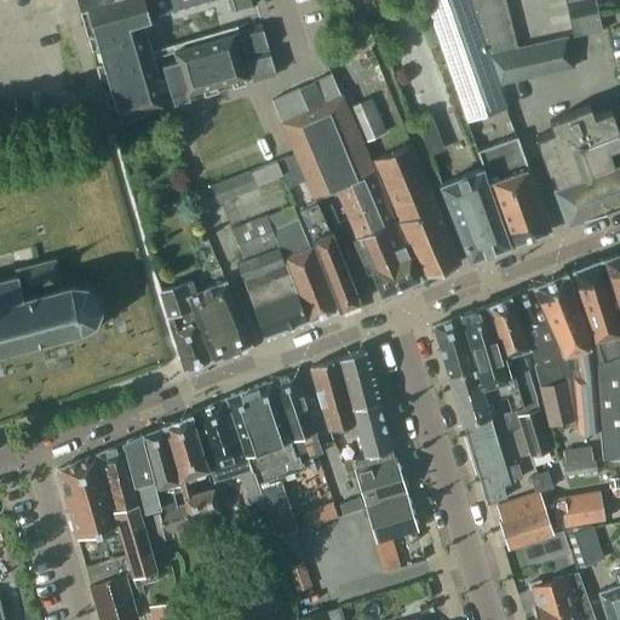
[(75,0),(79,10),(87,36),(95,35),(137,22),(150,18),(150,17),(160,13),(181,7),(204,0),(75,0)]
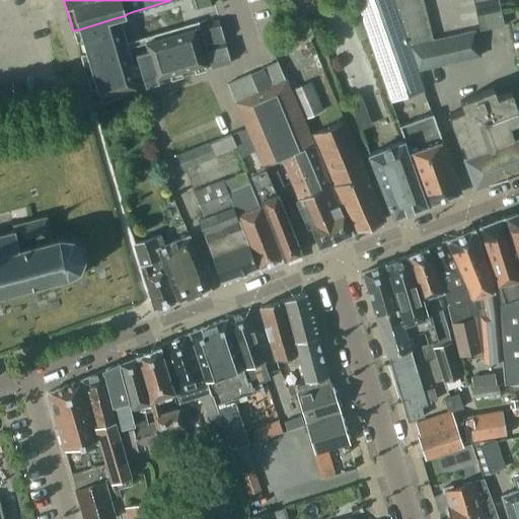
[(199,0),(192,0),(195,8),(201,6),(199,0)]
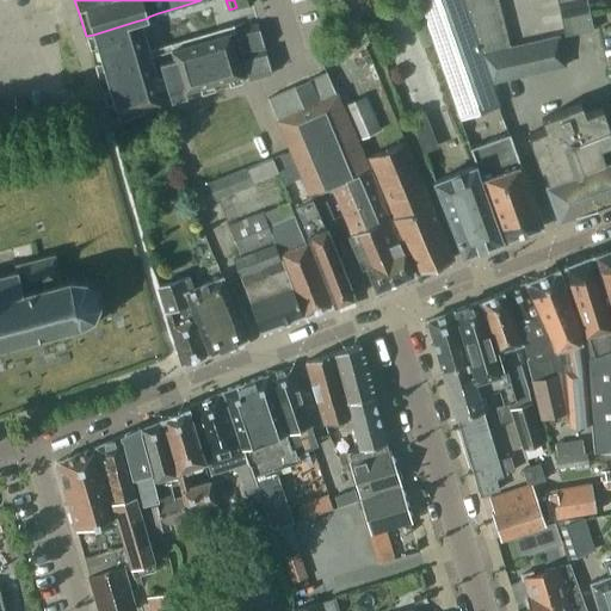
[(497,103),(489,82),(466,16),(460,0),(419,0),(462,116),(497,103)]
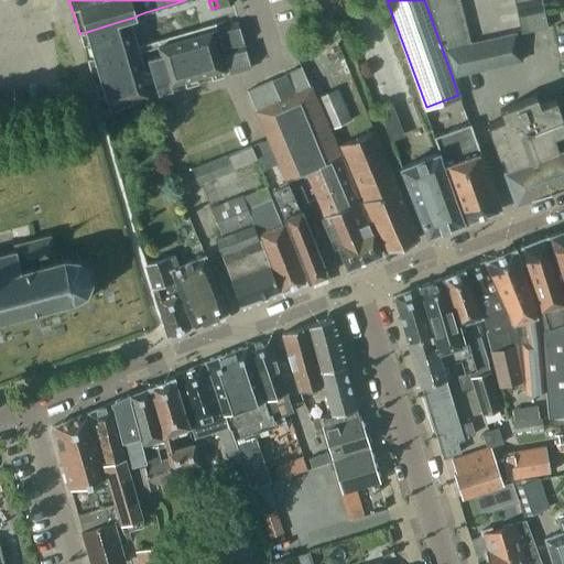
[(426,0),(454,75),(486,66),(522,56),(517,34),(516,30),(478,40),(469,42),(458,0),(512,0),(521,33),(548,26),(548,24),(543,9),(541,0),(426,0)]
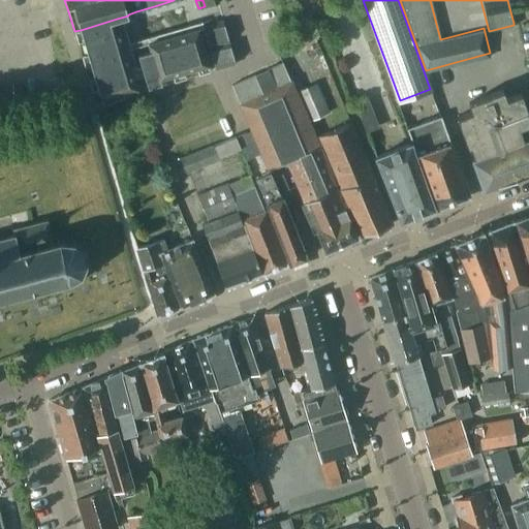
[(117,19),(81,30),(102,102),(137,92),(117,19)]
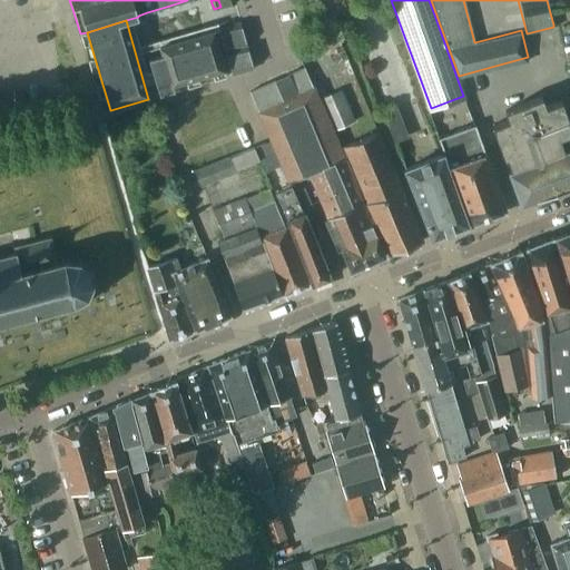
[(241,22),(219,29),(225,51),(247,46),(241,22)]
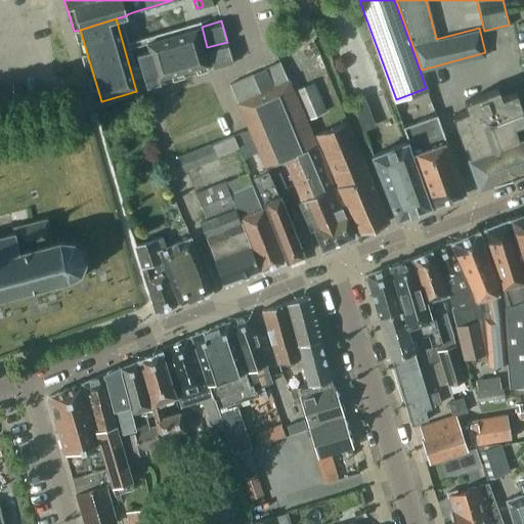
[(197,28),(146,42),(149,50),(136,53),(146,88),(209,70),(197,28)]
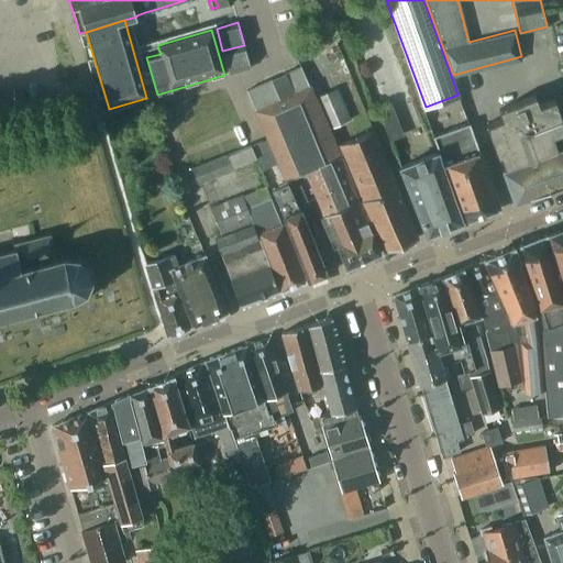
[(244,45),(222,51),(229,74),(238,70),(251,67),(244,45)]
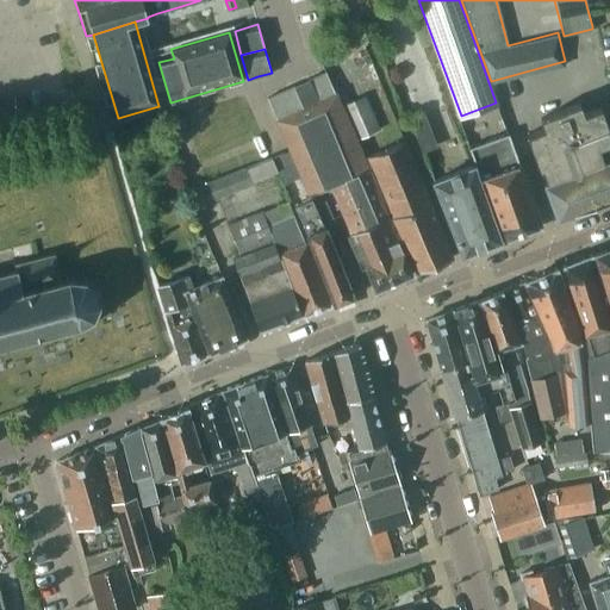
[(325,72),(267,98),(277,119),(290,150),(309,194),(330,185),(349,231),(374,288),(411,272),(387,216),(392,215),(416,272),(453,257),(404,141),(400,142),(373,154),(371,149),(365,151),(387,203),(383,205),(358,144),(335,93),(325,72)]
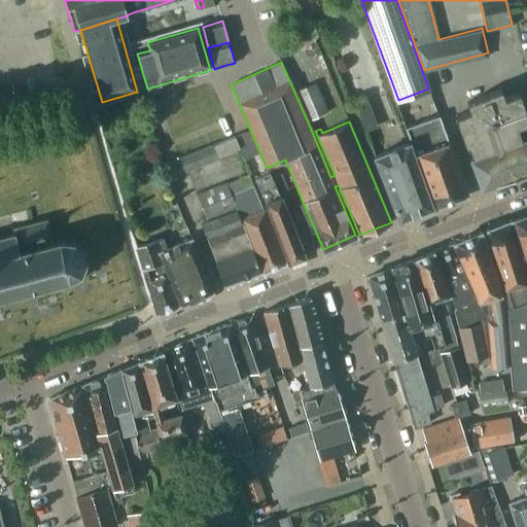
[(327,112),(315,81),(296,90),(309,119),(327,112)]
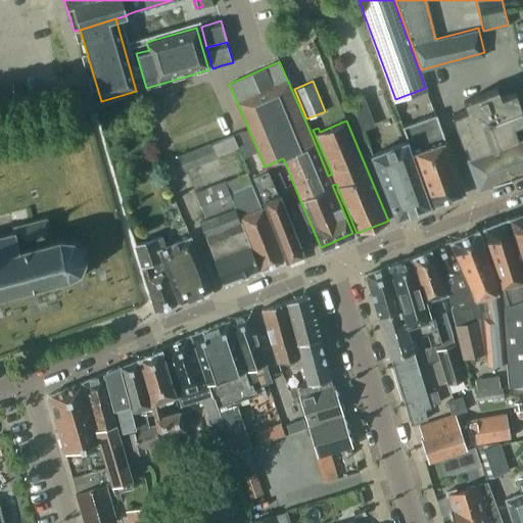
[(358,120),(370,114),(363,96),(350,101),(358,120)]
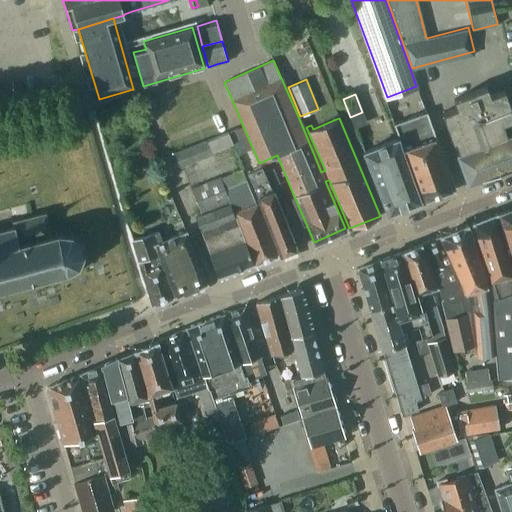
[(463,171),(467,180),(481,174),(482,176),(511,164),(511,130),(510,131),(506,120),(511,117),(511,110),(506,97),(492,102),(489,94),(475,98),(476,99),(456,106),(459,115),(444,120),(452,141),(454,140),(458,151),(456,152),(463,171)]
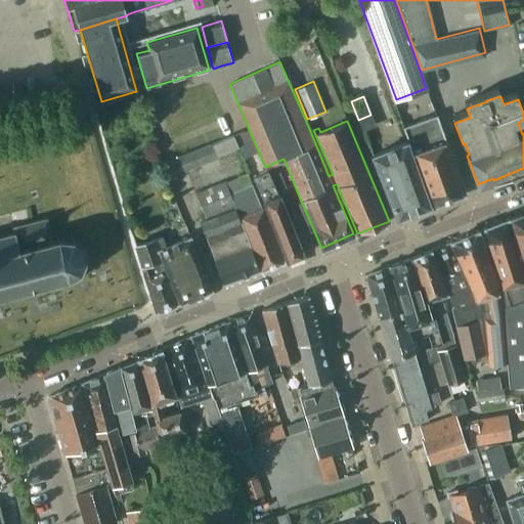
[(419,170),(431,205),(465,192),(446,141),(436,114),(405,125),(402,126),(419,170)]
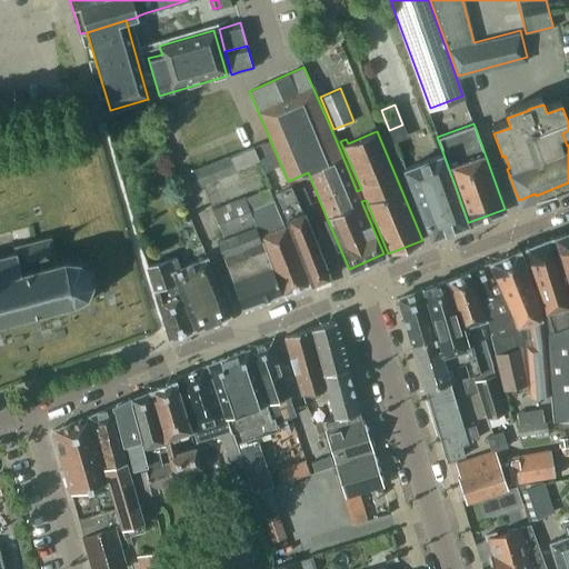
[(253,147),(263,171),(279,165),(269,140),(253,147)]
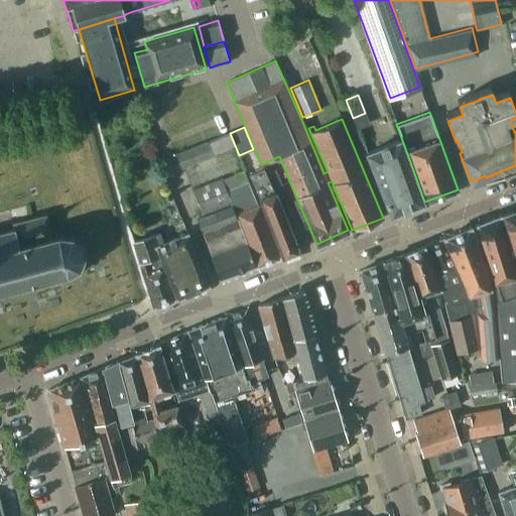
[(208,141),(213,152),(234,144),(230,133),(210,141),(208,141)]
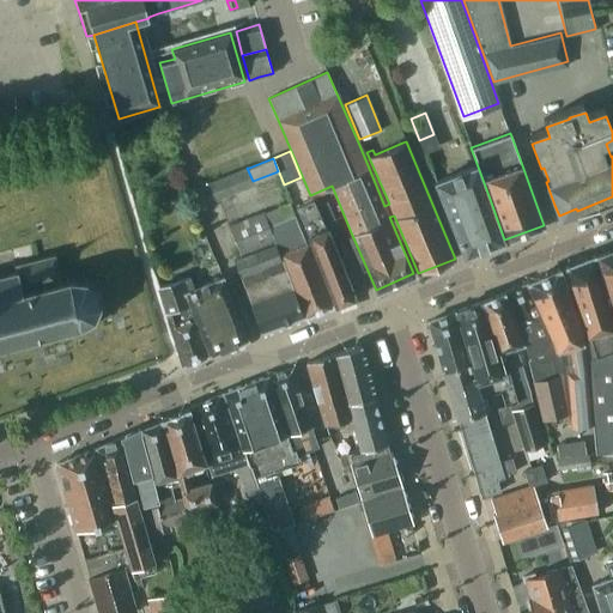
[(475,165),(435,181),(436,182),(449,214),(465,255),(502,241),(487,200),(475,165)]
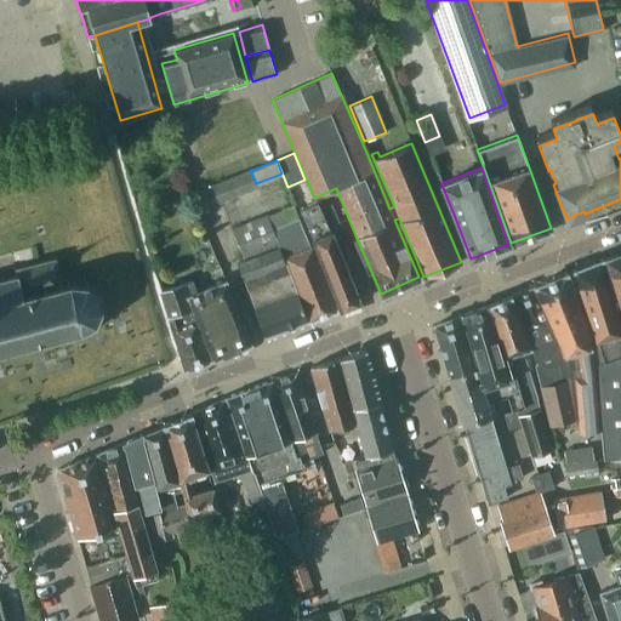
[(211,186),(218,203),(257,188),(250,170),(246,172),(211,186)]
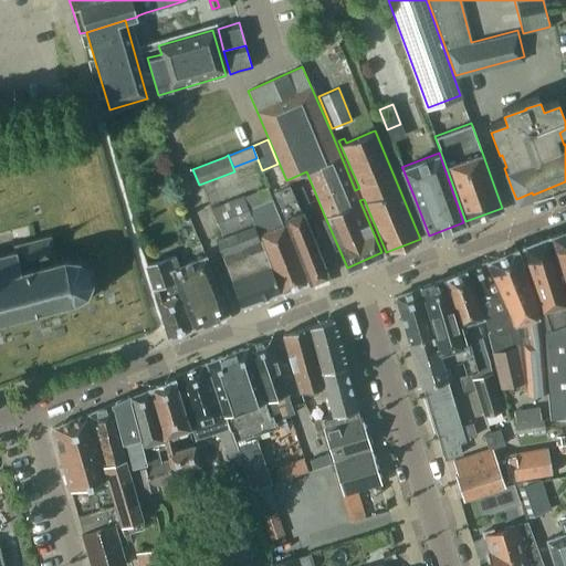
[(301,211),(289,182),(274,189),(286,217),(285,217),(290,232),(310,282),(328,274),(302,210),(301,211)]
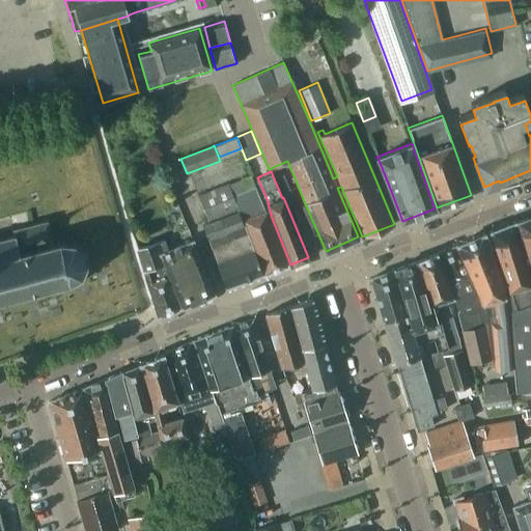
[(248,231),(263,275),(287,266),(266,212),(255,187),(233,195),(228,184),(197,195),(207,220),(238,207),(239,211),(248,231)]
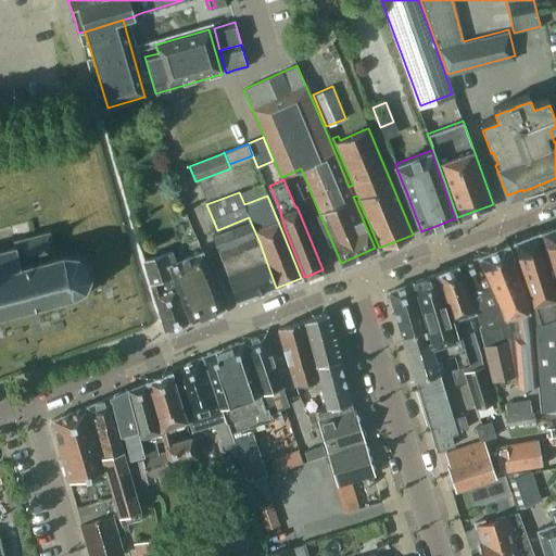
[(212,235),(220,257),(238,302),(275,288),(258,243),(249,219),(218,232),(212,235)]
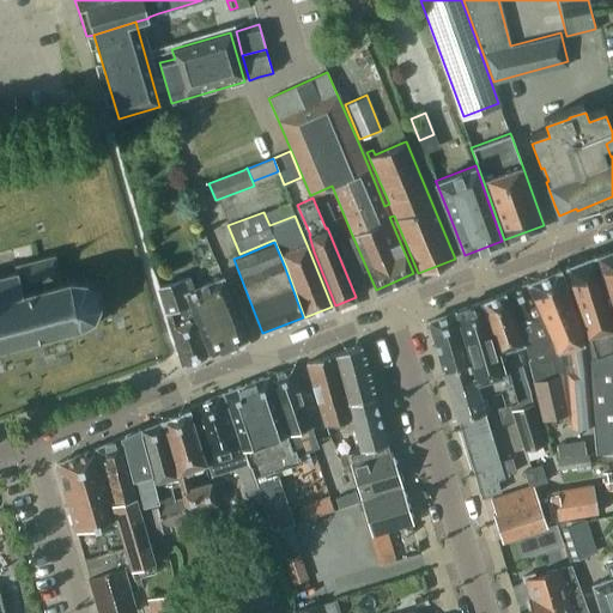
[(612,248),(596,254),(612,314),(612,248)]
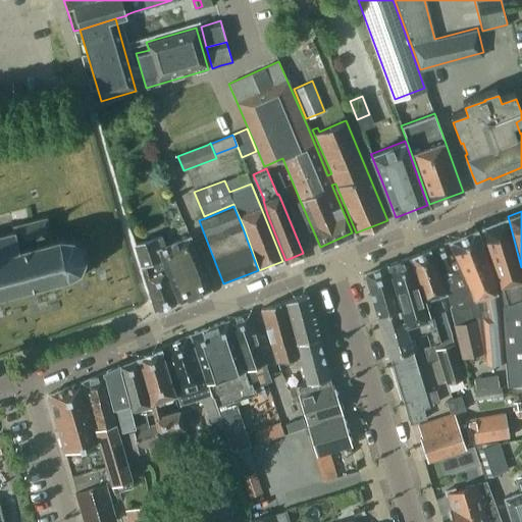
[(503,305),(499,306),(506,385),(521,383),(521,274),(506,217),(481,226),(503,305)]
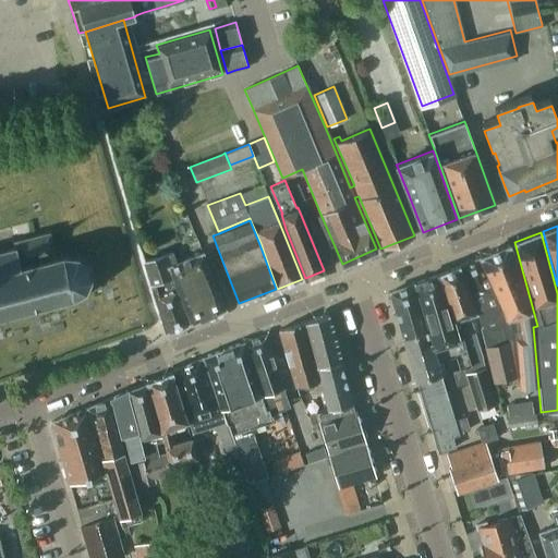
[(32,238),(13,243),(12,238),(9,239),(12,250),(0,252),(0,317),(7,316),(8,320),(11,319),(10,315),(27,311),(28,315),(32,314),(31,310),(48,305),(49,310),(52,308),(51,304),(70,300),(71,303),(74,303),(73,299),(84,292),(86,294),(88,292),(85,290),(89,280),(93,280),(94,277),(89,277),(86,267),(91,265),(88,262),(85,264),(77,258),(79,254),(75,253),(74,257),(62,256),(61,253),(58,253),(59,257),(53,258),(52,254),(47,233),(35,238),(32,238)]
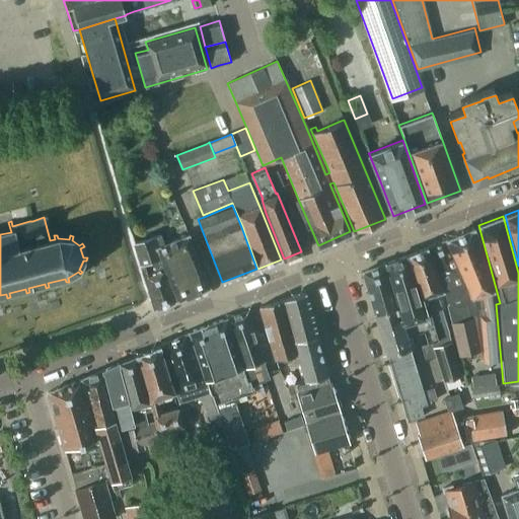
[(458,356),(477,352),(482,351),(483,361),(500,359),(496,309),(492,285),(491,278),(488,267),(473,227),(446,239),(428,246),(443,292),(445,291),(448,304),(446,304),(458,356)]
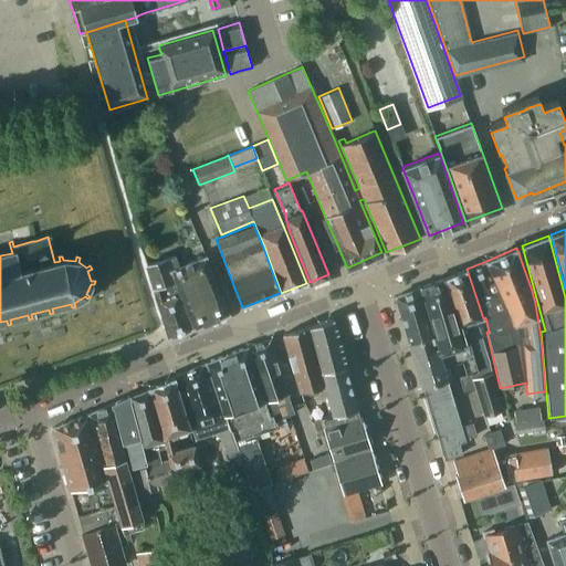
[(153,289),(174,281),(175,280),(194,327),(228,313),(206,255),(179,266),(175,255),(146,265),(153,289)]
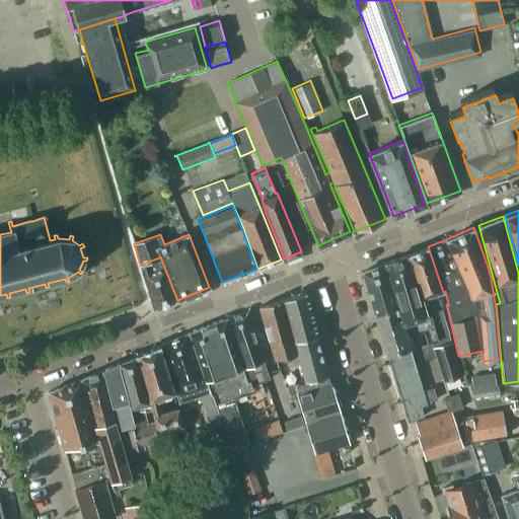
[(431,342),(437,361),(443,382),(460,376),(439,300),(429,294),(441,290),(427,247),(408,254),(423,315),(431,313),(435,326),(434,327),(438,340),(431,342)]
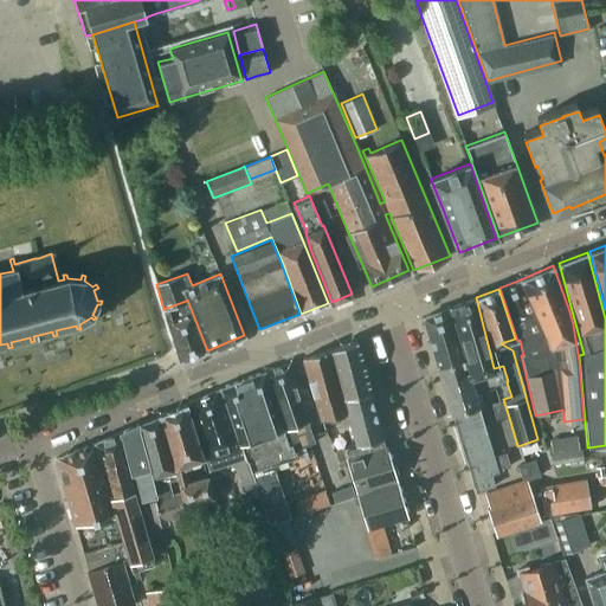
[(470,376),(476,393),(496,386),(501,400),(503,399),(511,397),(507,382),(508,381),(503,366),(494,368),(476,297),(450,307),(470,376)]
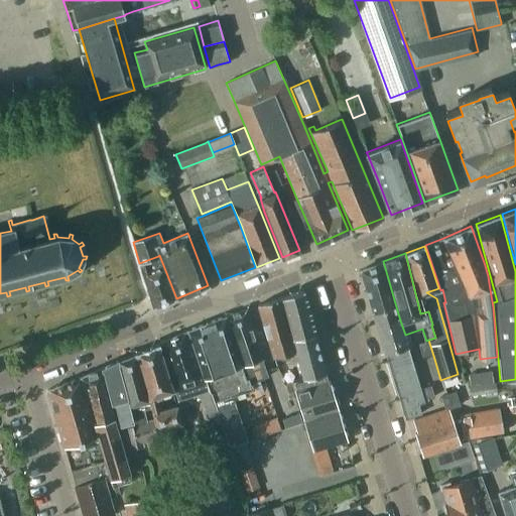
[(158,256),(139,263),(143,276),(153,308),(176,298),(161,261),(158,256)]
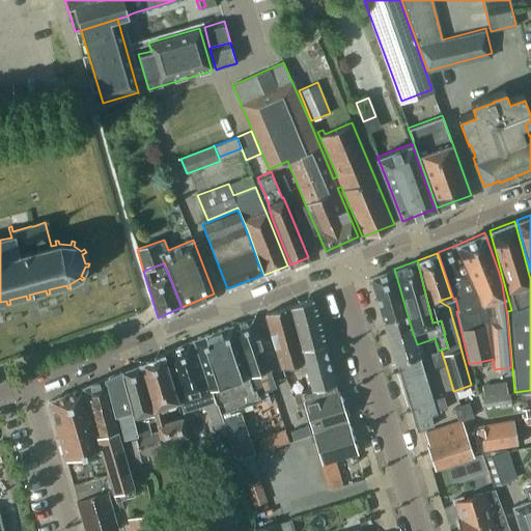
[(432,399),(393,270),(382,274),(370,278),(417,430),(434,425),(430,415),(437,414),(436,412),(432,399)]
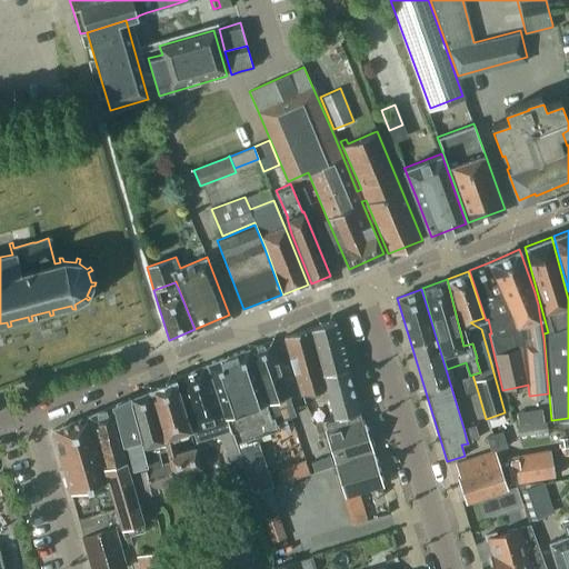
[(310,328),(335,418),(360,411),(335,319),(310,328)]
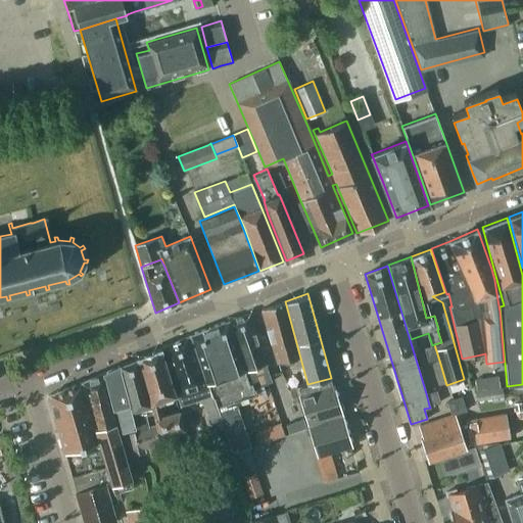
[(298,357),(284,301),(262,308),(278,363),(298,357)]
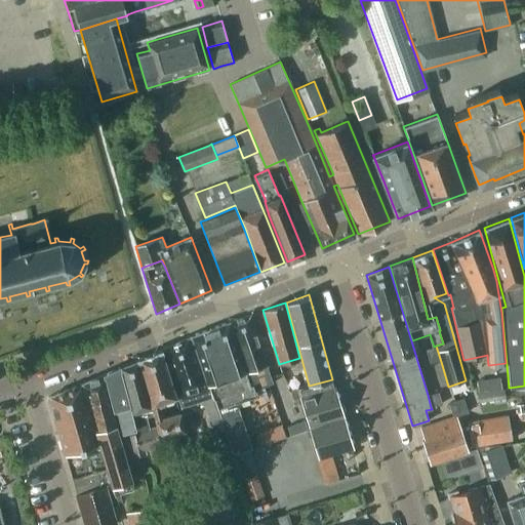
[(250,314),(229,322),(243,367),(246,366),(249,377),(252,390),(273,382),(269,373),(250,314)]
